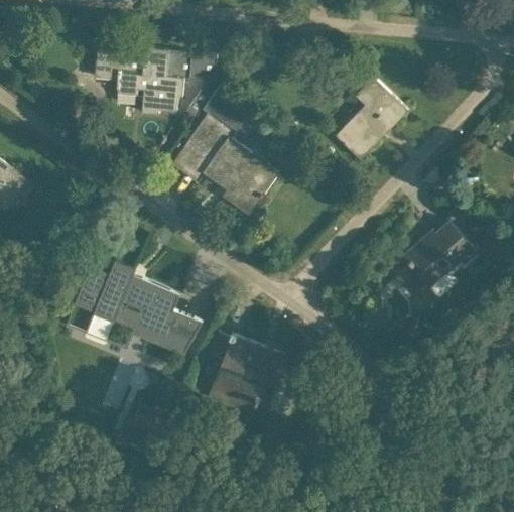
[(208,81),(200,92),(208,98),(221,80),(214,79),(216,55),(98,44),(94,79),(117,81),(116,89),(117,89),(116,95),(136,96),(136,90),(143,91),(141,114),(157,115),(157,111),(175,113),(176,97),(181,98),(183,79),(208,81)]
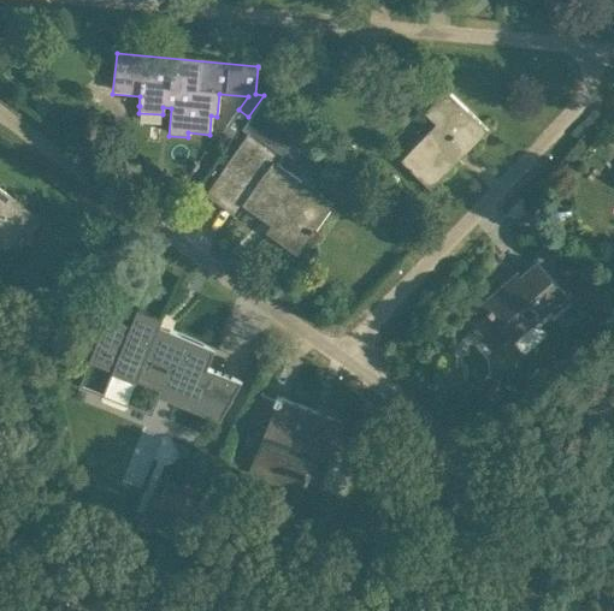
[(486,132),(444,92),(423,114),(435,126),(400,162),(430,191),(486,132)]
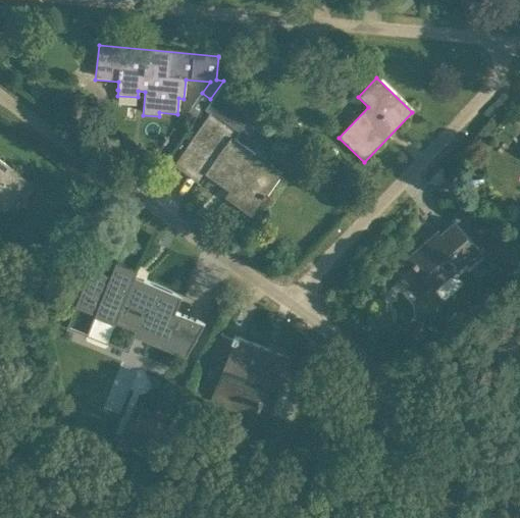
[(210,99),(202,93),(190,110),(198,115),(210,99)]
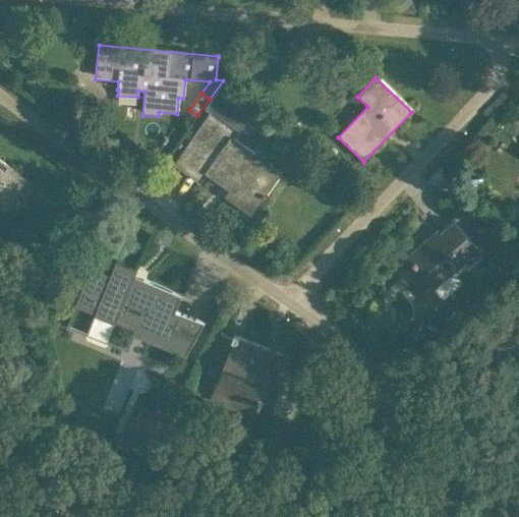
[(222,121),(229,111),(211,99),(203,109),(210,114),(189,141),(173,166),(198,184),(205,175),(229,192),(225,198),(250,217),(254,211),(281,175),(232,140),(238,133),(222,121)]
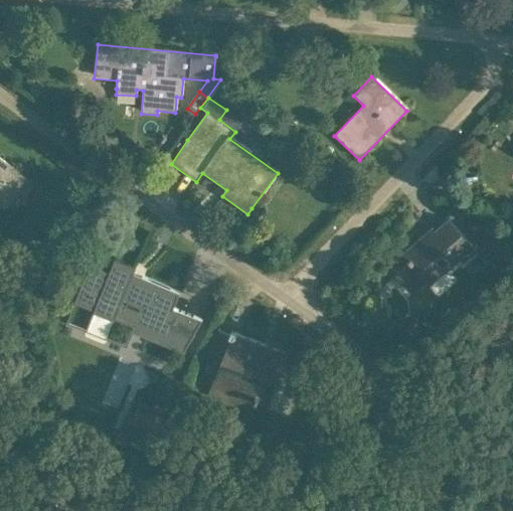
[(0,209),(1,210),(20,184),(15,179),(18,175),(0,161),(0,209)]
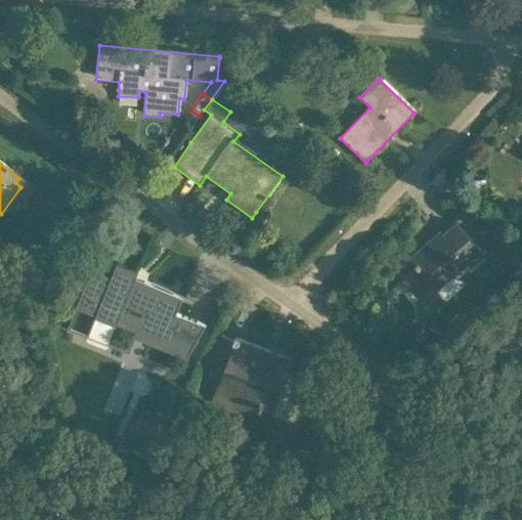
[(432,247),(430,244),(410,260),(416,266),(415,266),(417,269),(403,280),(420,300),(434,287),(436,290),(480,253),(455,226),(432,247)]
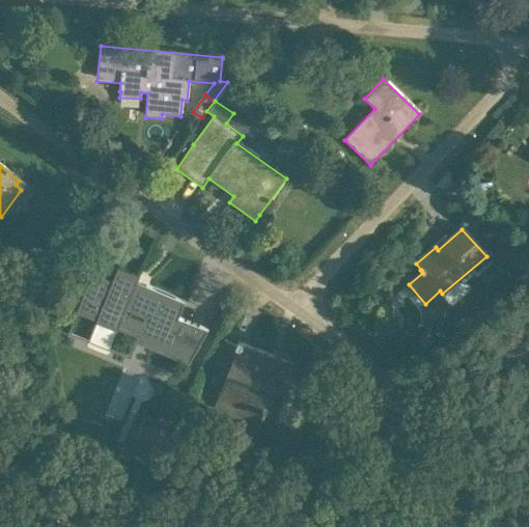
[(176,319),(184,303),(136,284),(138,278),(117,270),(111,286),(91,279),(93,276),(92,275),(77,313),(166,351),(164,356),(189,366),(205,331),(176,319)]
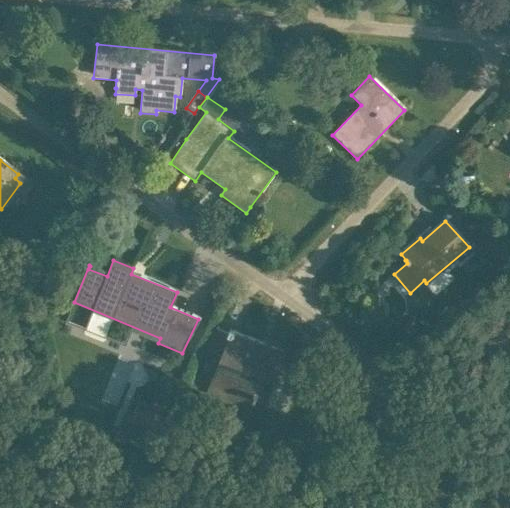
[(215,329),(205,356),(220,362),(213,381),(264,402),(283,354),(229,332),(227,334),(215,329)]
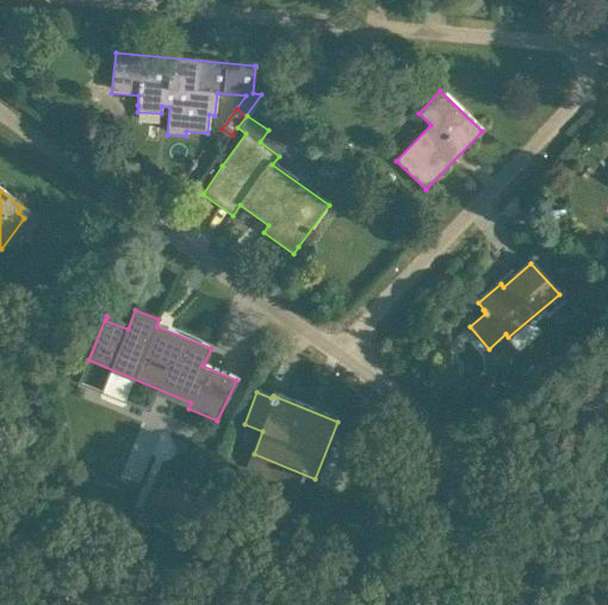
[(184,471),(175,487),(174,490),(178,491),(173,500),(159,494),(146,526),(172,537),(202,479),(184,471)]
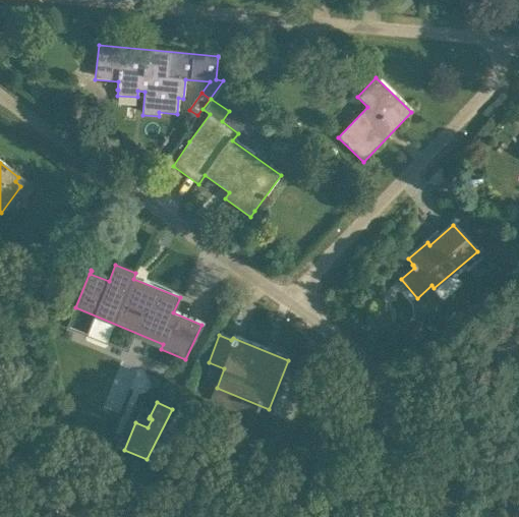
[(154,448),(157,462),(167,460),(163,443),(154,448)]
